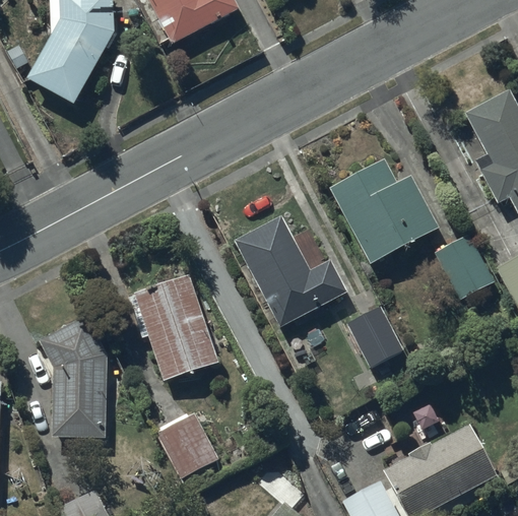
[(48,0),(50,35),(27,77),(74,103),(114,29),(112,0),(48,0)]
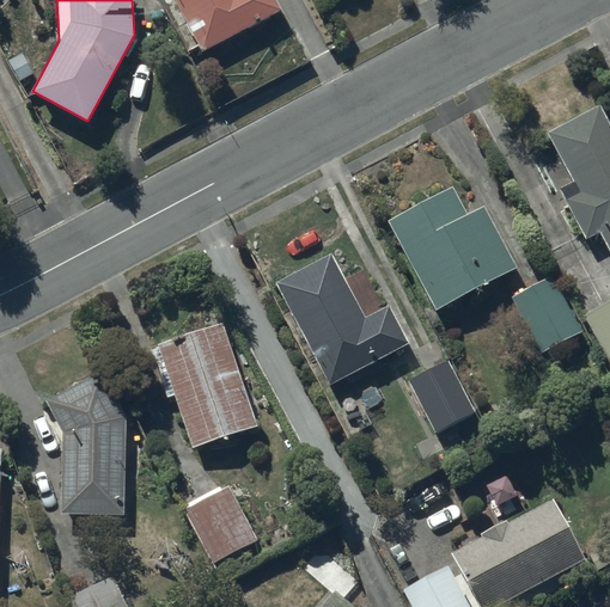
[(177,0),(205,49),(282,6),(279,0),(177,0)]
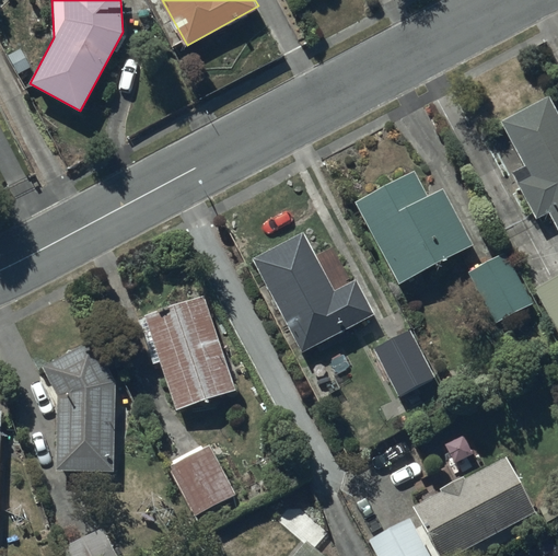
[(557,116),(547,96),(499,120),(523,165),(510,173),(534,219),(547,211),(556,228),(557,227),(557,116)]
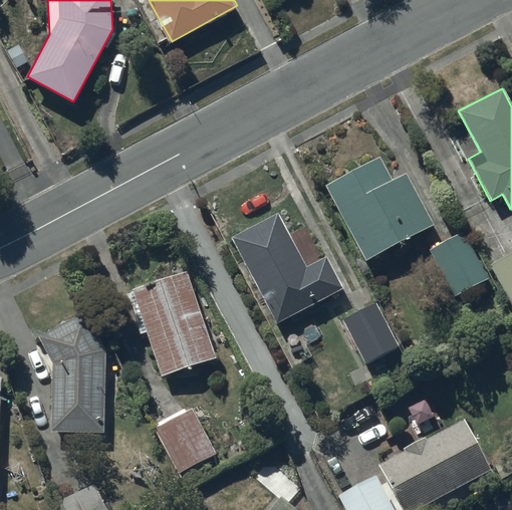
[(378,157),(324,186),(364,261),(433,225),(406,174),(392,182),(378,157)]
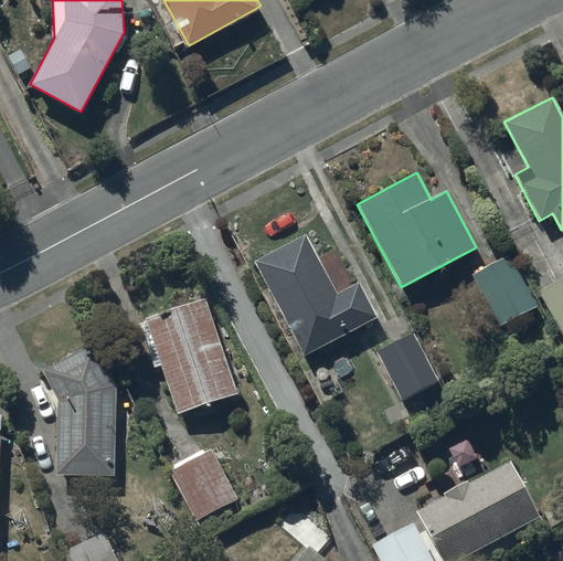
[(306,234),(254,261),(303,355),(375,317),(358,283),(337,294),(306,234)]
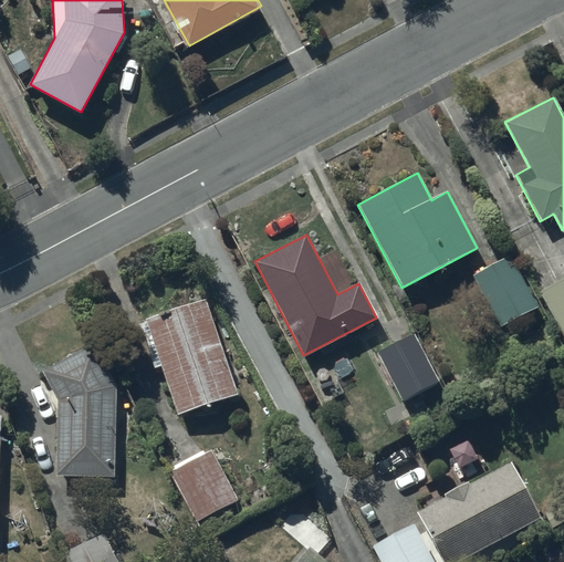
[(508,255),(472,274),(500,324),(535,305),(508,255)]
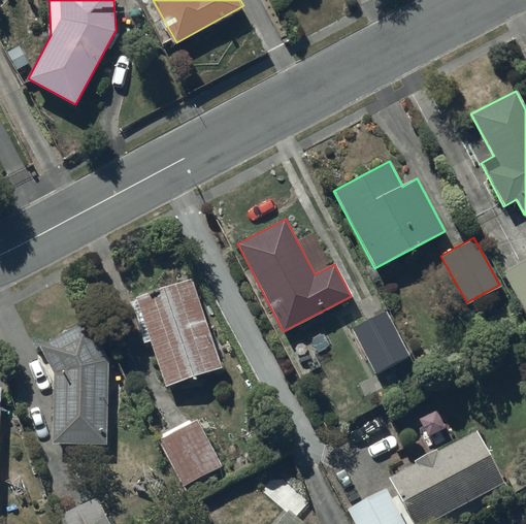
[(192,280),(130,300),(144,342),(151,341),(165,385),(220,367),(192,280)]
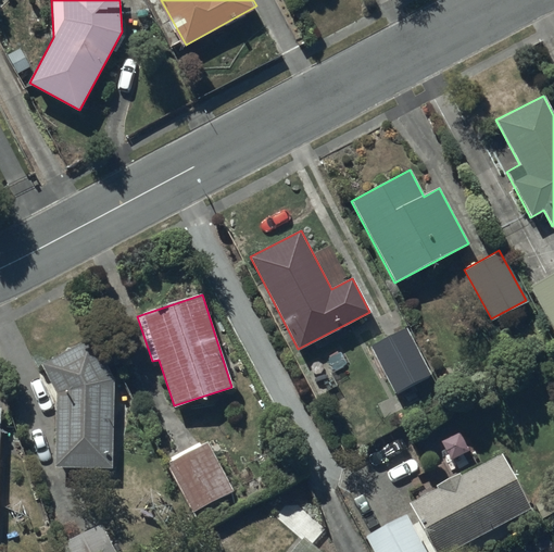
[(406,327),(370,346),(397,393),(431,375),(406,327)]
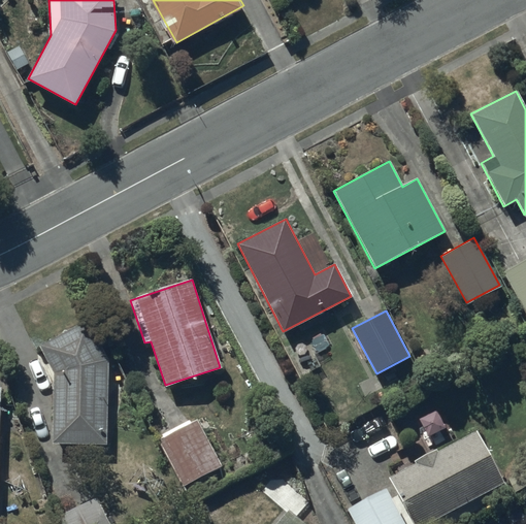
[(88,320),(39,345),(54,372),(53,443),(106,444),(108,359),(88,320)]
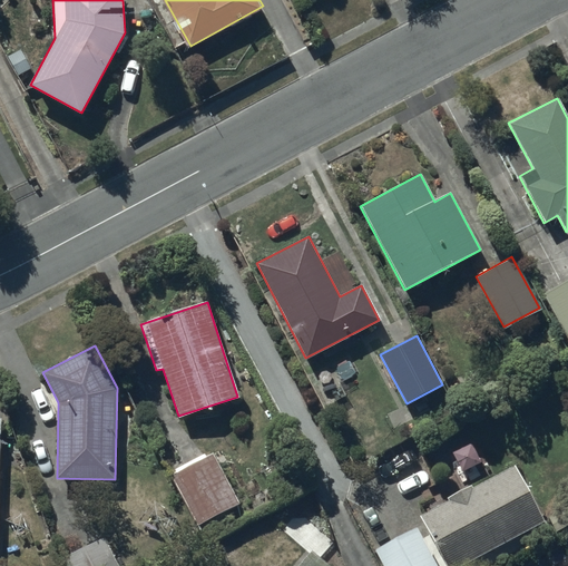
[(420,524),(374,547),(383,565),(457,565),(540,521),(511,467),(415,517),(420,524)]
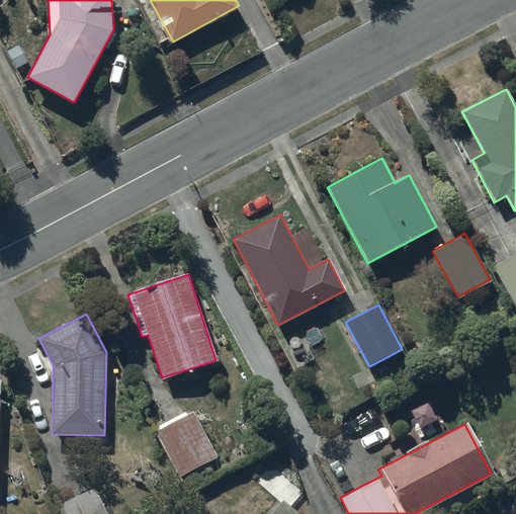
[(108,513),(95,487),(56,505),(60,513),(108,513)]
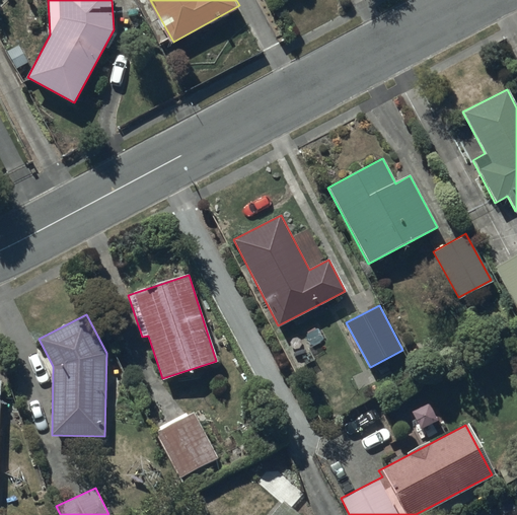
[(299,514),(283,501),(270,514),(299,514)]
